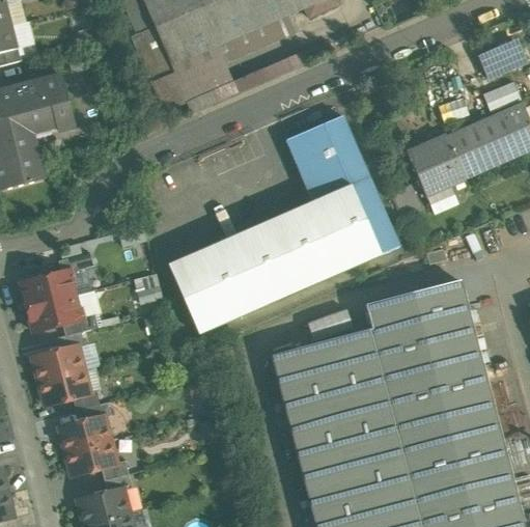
[(155,25),(144,0),(120,0),(135,33),(135,34),(155,25)]
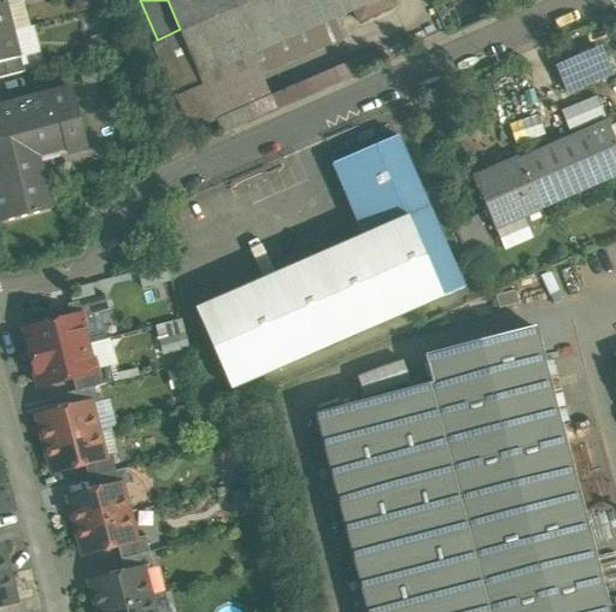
[(168,0),(180,29),(200,75),(200,74),(245,54),(324,21),(316,0),(168,0)]
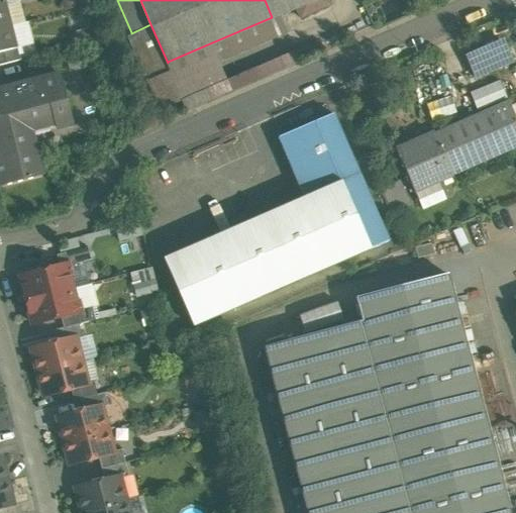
[(265,0),(272,17),(297,6),(301,15),(330,2),(329,0),(265,0)]
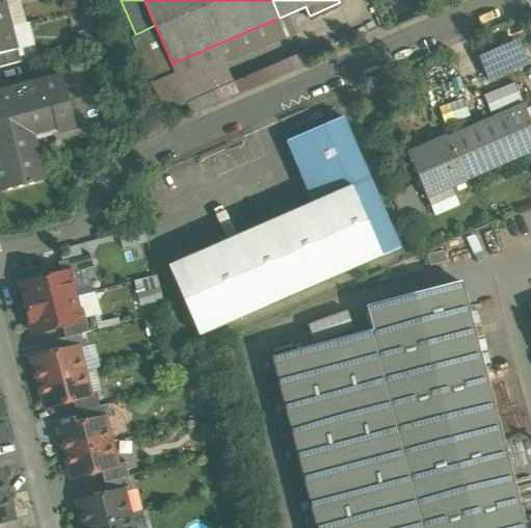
[(6,2),(0,3),(0,26),(12,24),(6,2)]
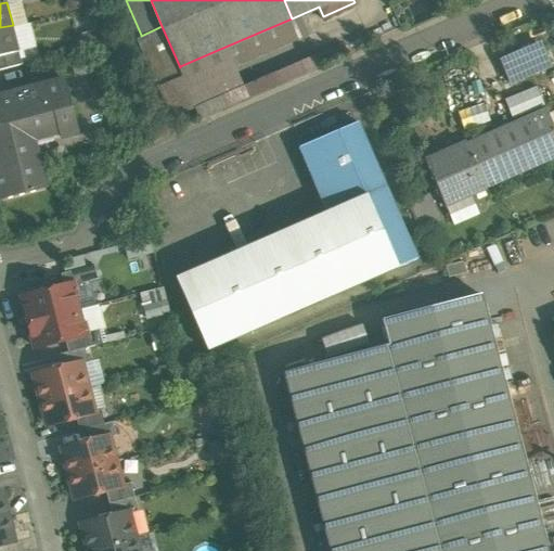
[(13,25),(0,27),(0,53),(18,49),(13,25)]
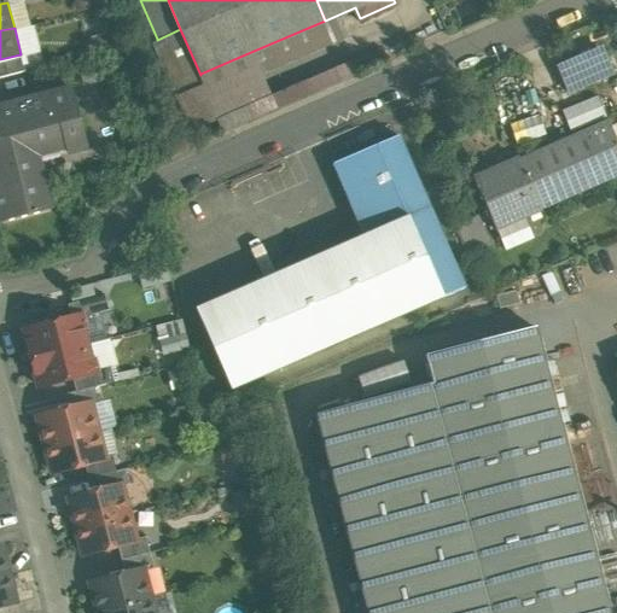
[(201,75),(180,29),(157,40),(157,39),(150,41),(174,94),(204,82),(201,74),(201,75)]
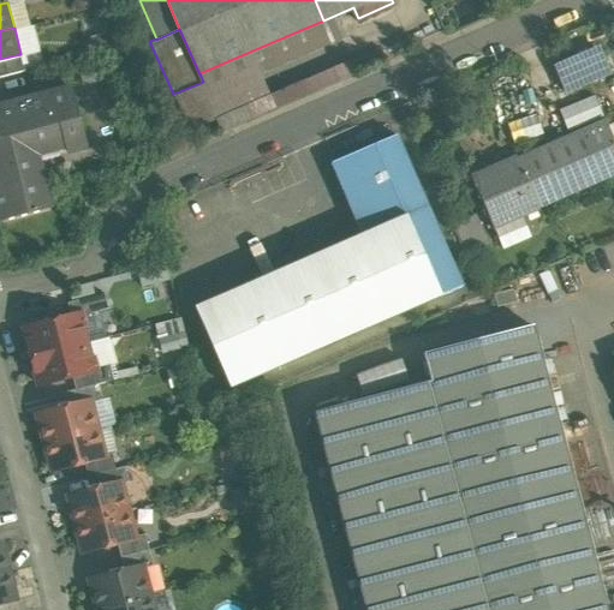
[(598,41),(552,59),(564,88),(609,70),(598,41)]
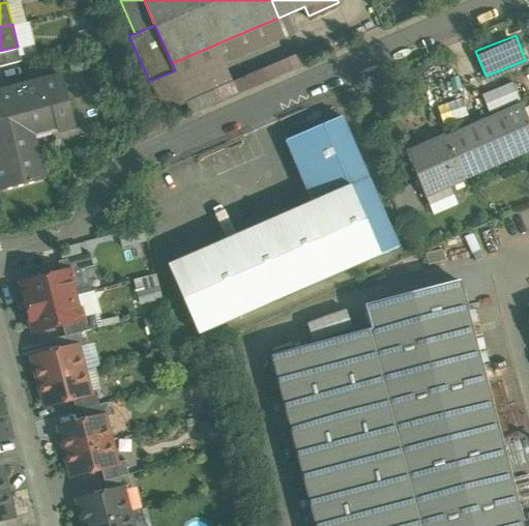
[(327,38),(312,45),(315,52),(329,46),(327,38)]
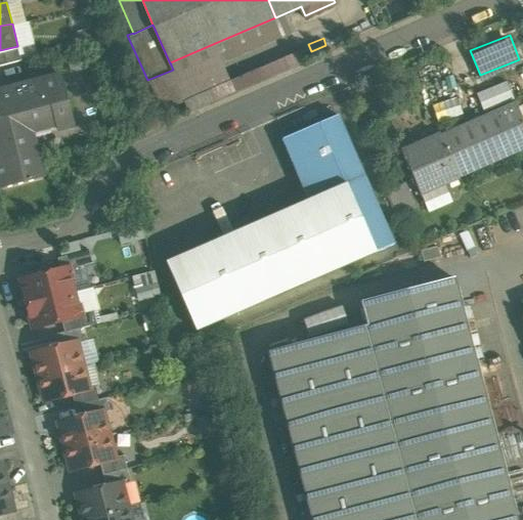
[(17,46),(0,50),(0,62),(20,57),(17,46)]
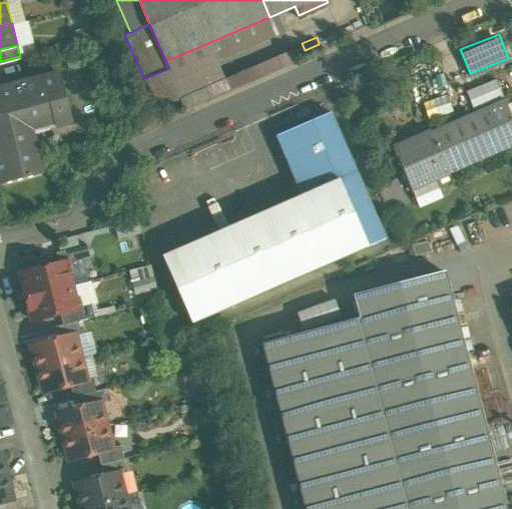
[(218,80),(203,45),(166,61),(169,68),(181,96),(218,80)]
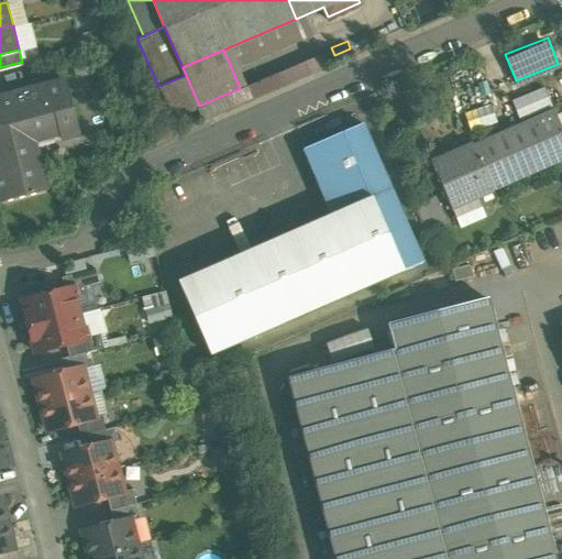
[(0,200),(46,188),(35,143),(62,135),(62,136),(80,132),(66,78),(0,95),(0,200)]
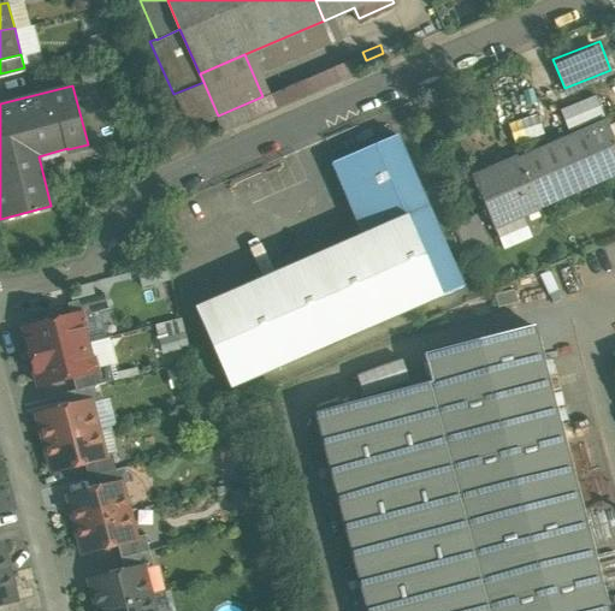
[(597,90),(560,102),(567,125),(604,114),(597,90)]
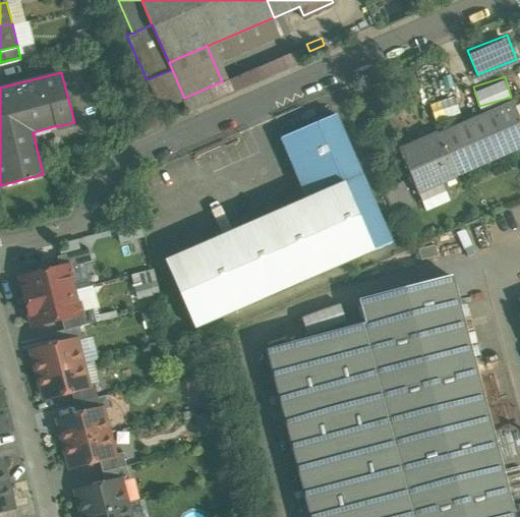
[(519,116),(512,99),(438,131),(456,173),(519,144),(519,116)]
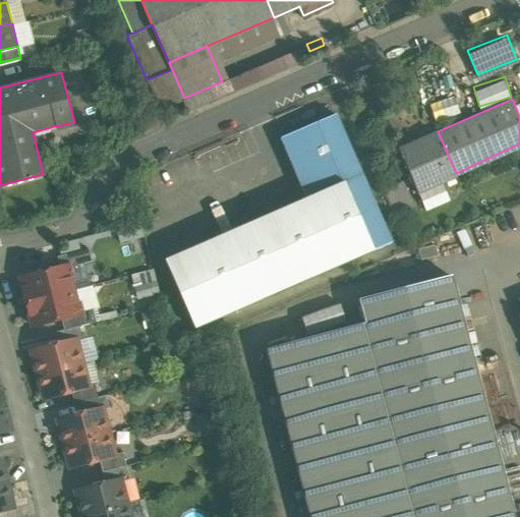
[(336,112),(281,135),(307,196),(166,259),(195,326),(392,240),(336,112)]
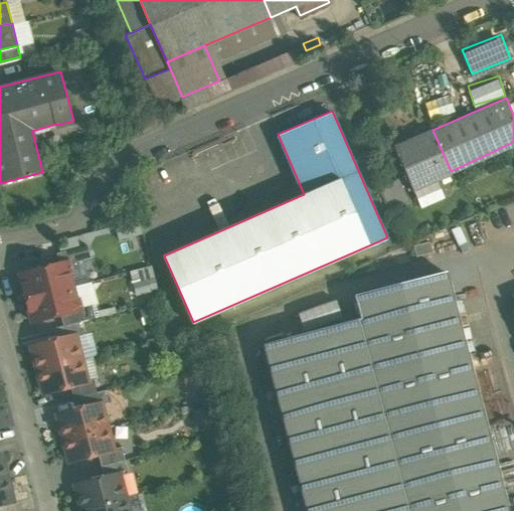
[(433,129),(395,146),(413,187),(451,171),(433,130),(433,129)]
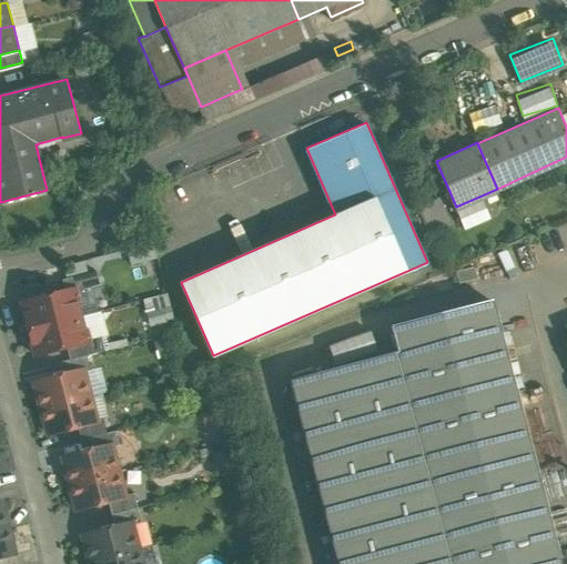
[(97,269),(62,278),(66,290),(74,288),(76,289),(101,283),(97,269)]
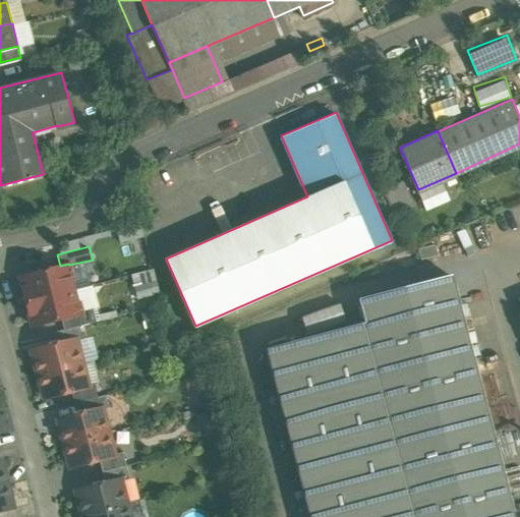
[(60,266),(21,276),(27,299),(74,287),(69,265),(68,264),(60,266)]
